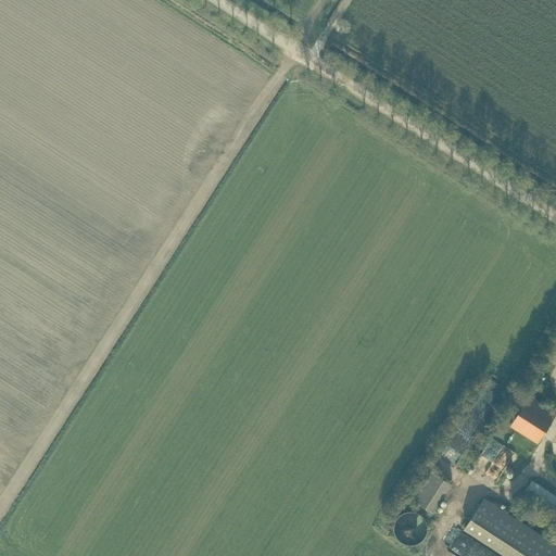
[(510,426),(538,443),(555,415),(555,412),(530,395),(510,426)]
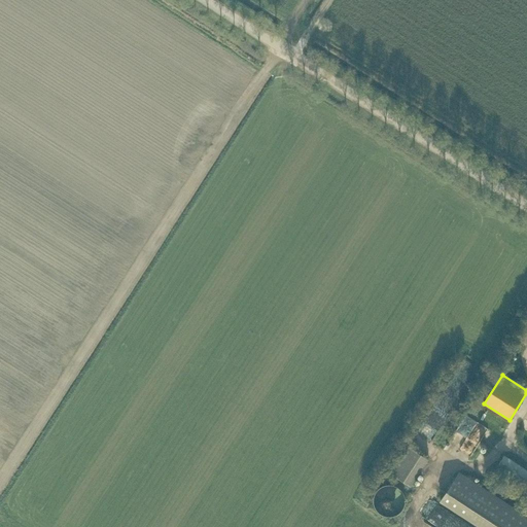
[(459,449),(477,422),(465,415),(449,442),(459,449)]
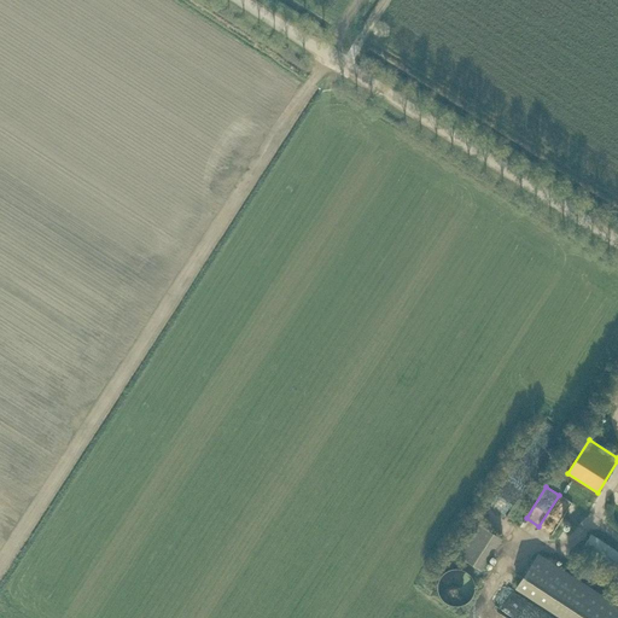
[(571,503),(559,495),(538,526),(552,534),(571,503)]
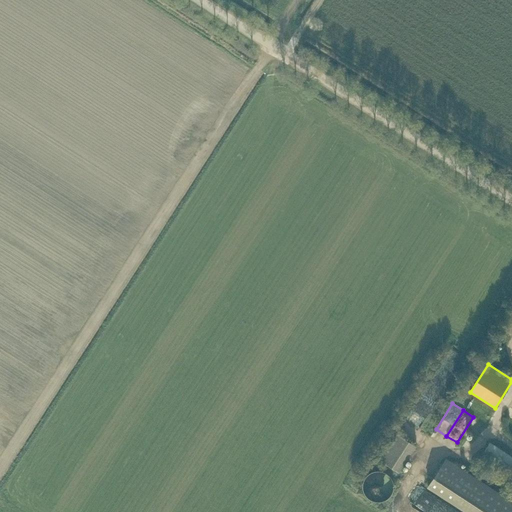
[(377,458),(399,472),(416,446),(394,431),(377,458)]
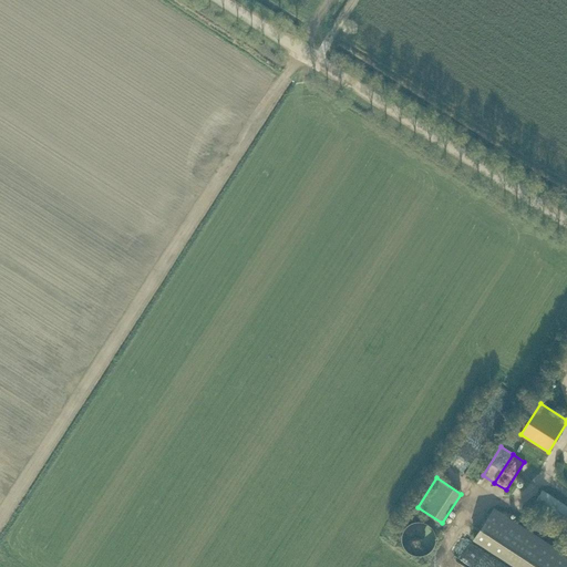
[(566,504),(543,490),(533,505),(566,526),(566,504)]
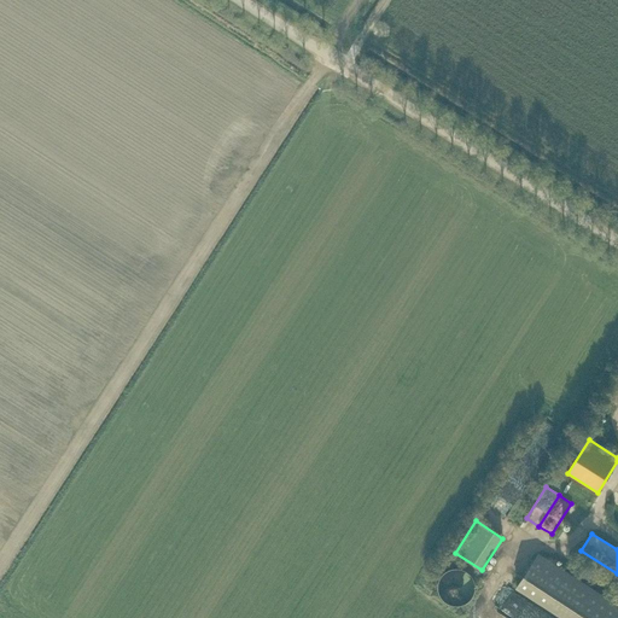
[(617,617),(617,605),(540,553),(518,587),(565,617),(617,617)]
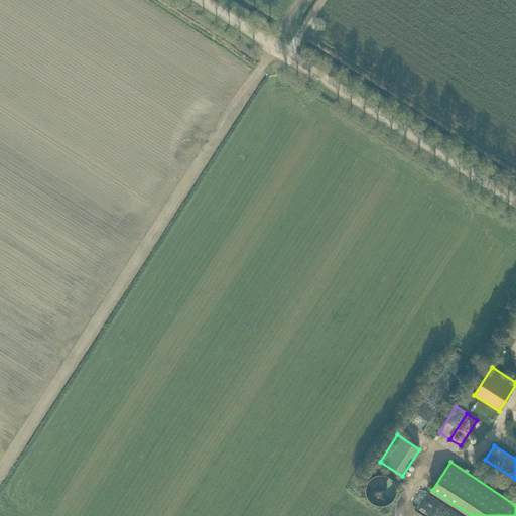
[(392,478),(390,476),(387,475),(385,475),(382,474),(379,475),(376,475),(374,476),(372,478),(370,480),(368,482),(367,485),(366,487),(366,490),(366,493),(367,495),(368,498),(370,500),(372,502),(374,504),(376,505),(379,506),(382,506),(384,506),(387,505),(390,504),(392,502),(394,500),(395,498),(397,496),(397,493),(398,490),(397,488),(397,485),(396,482),(394,480),(392,478)]
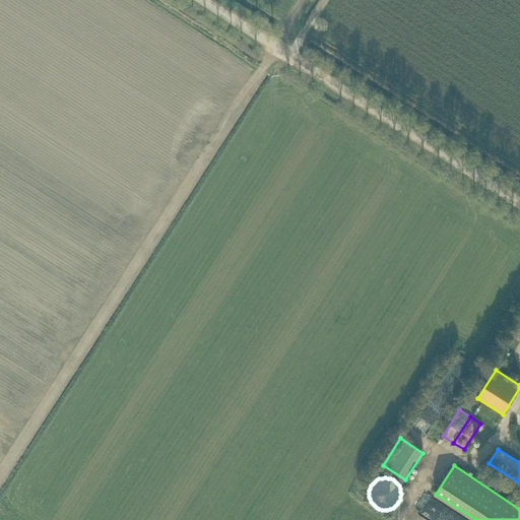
[(467,519),(428,495),(416,510),(432,519),(467,519)]
